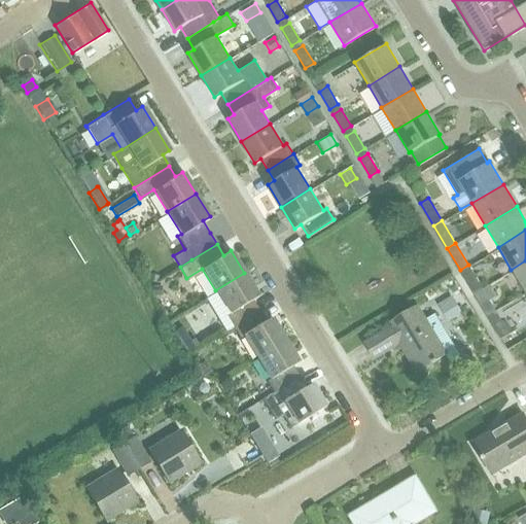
[(525,260),(511,270),(524,291),(525,290),(525,260)]
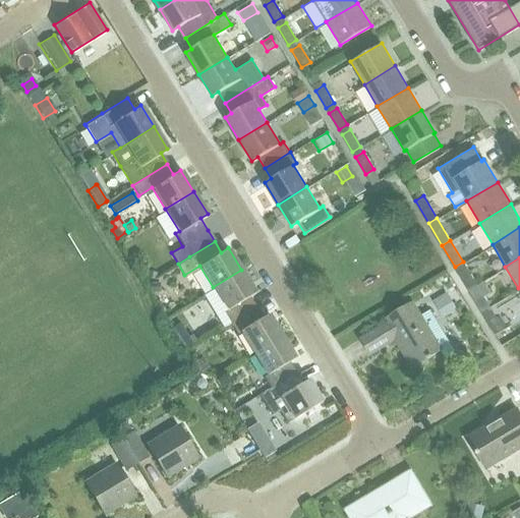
[(463,262),(455,267),(468,289),(476,284),(463,262)]
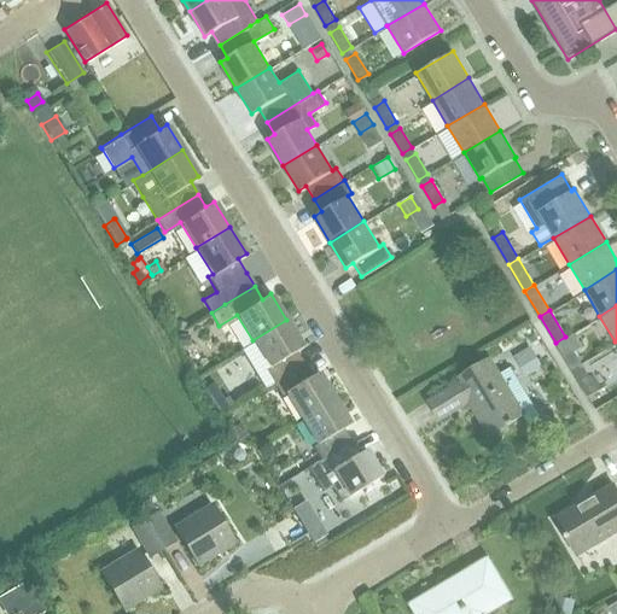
[(252,340),(240,349),(263,386),(272,381),(302,362),(295,350),(302,345),(286,320),(252,340)]
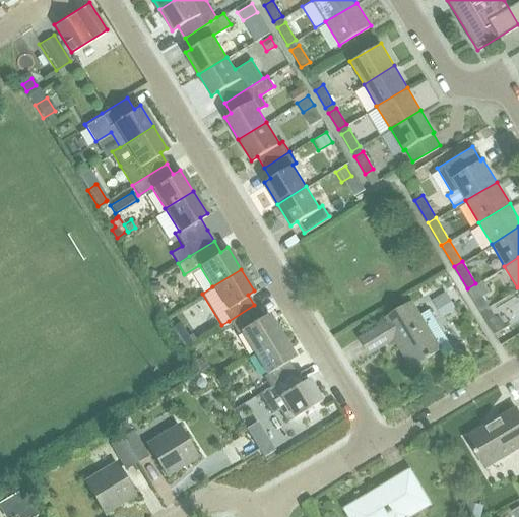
[(154,280),(147,280),(147,289),(157,289),(157,286),(157,280),(154,280)]
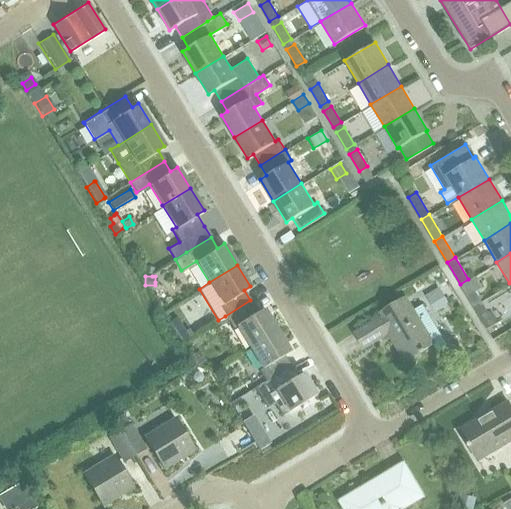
[(481,300),(468,279),(460,284),(473,305),(481,300)]
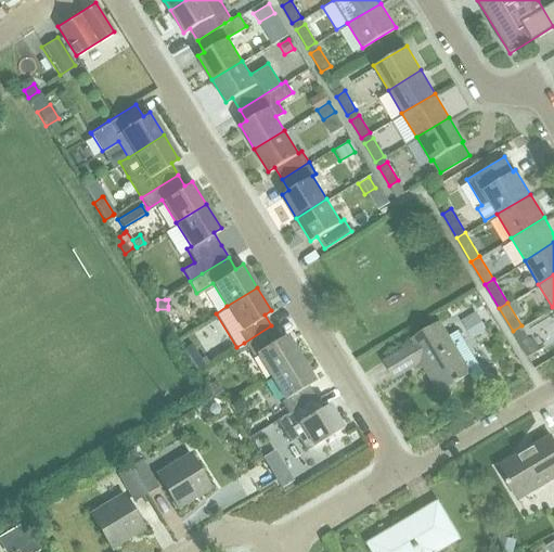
[(472,313),(459,322),(469,339),(482,331),(472,313)]
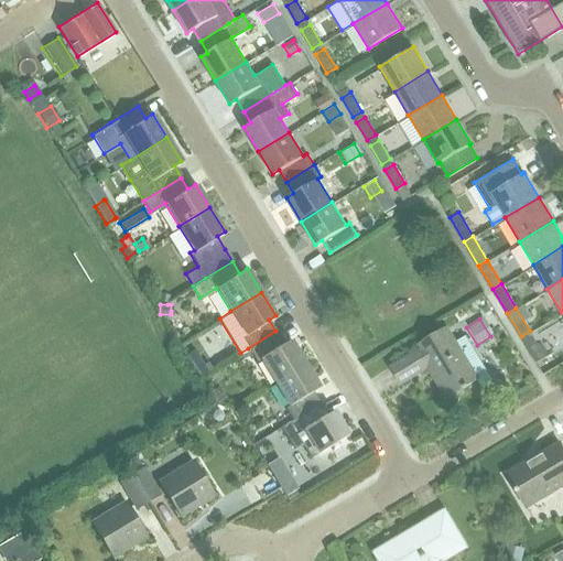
[(422,347),(390,366),(399,381),(426,365),(444,396),(475,378),(479,386),(491,378),(465,334),(454,342),(445,327),(419,343),(422,347)]
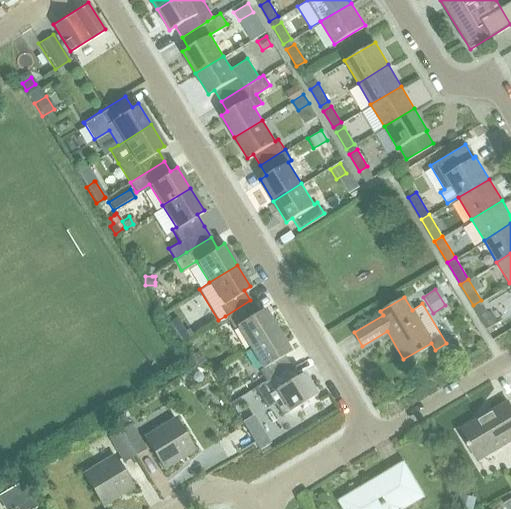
[(257,311),(250,300),(225,316),(232,327),(235,325),(248,346),(276,329),(263,307),(257,311)]
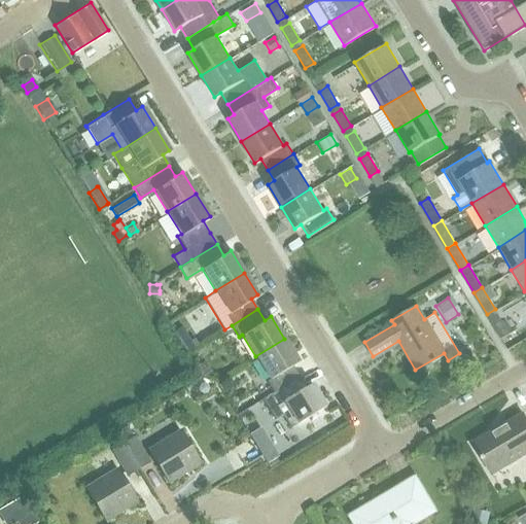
[(495,309),(487,314),(500,338),(509,333),(495,309)]
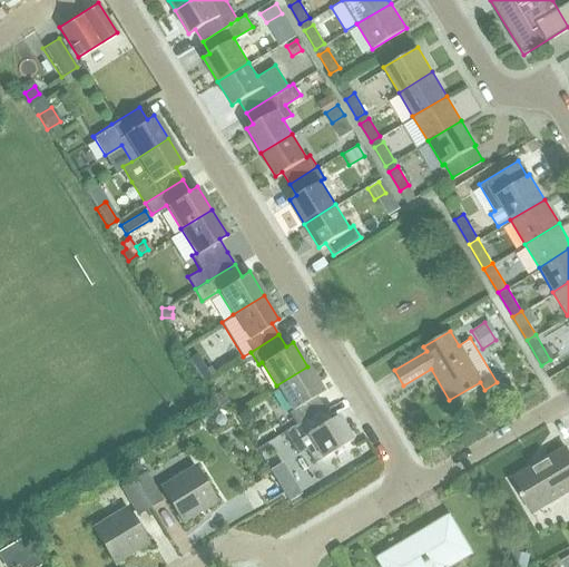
[(200,362),(193,367),(203,382),(212,377),(215,374),(211,367),(207,369),(205,370),(200,362)]
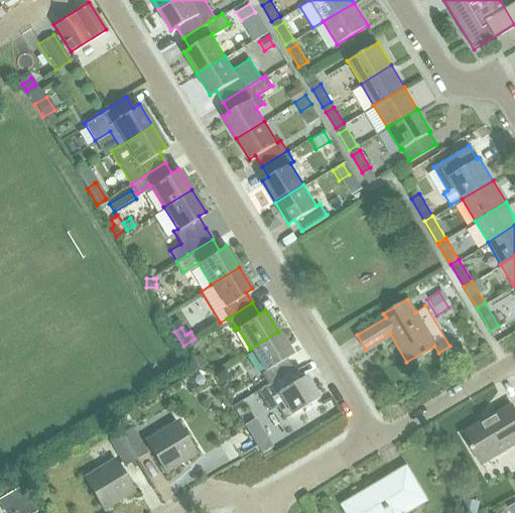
[(278,332),(250,349),(263,370),(260,372),(266,383),(292,367),(285,357),(292,353),(278,332)]
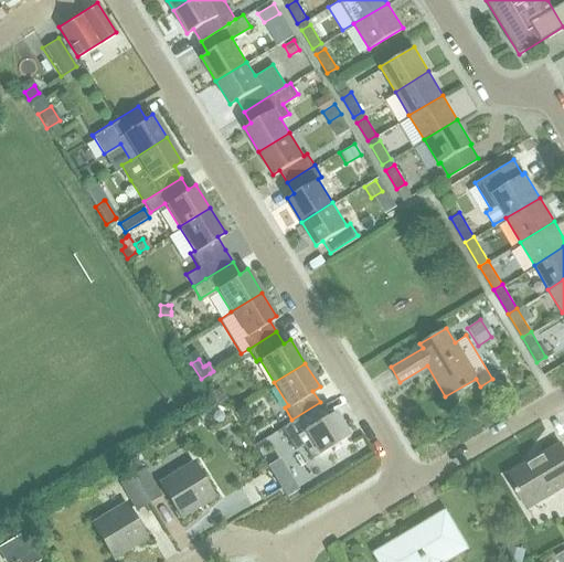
[(216,388),(208,393),(214,403),(223,398),(216,388)]
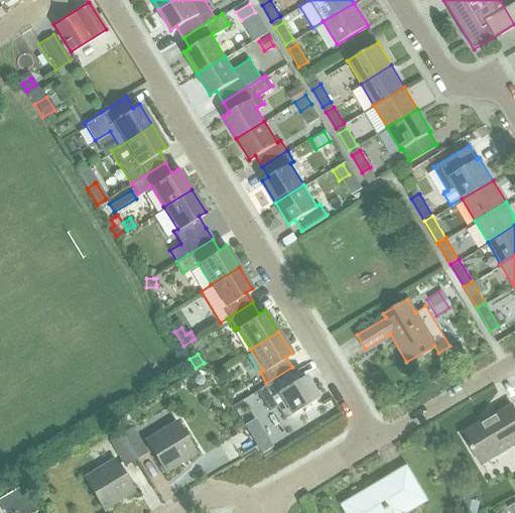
[(283,417),(318,396),(305,374),(298,378),(292,367),(266,383),(256,389),(268,409),(275,405),(283,417)]
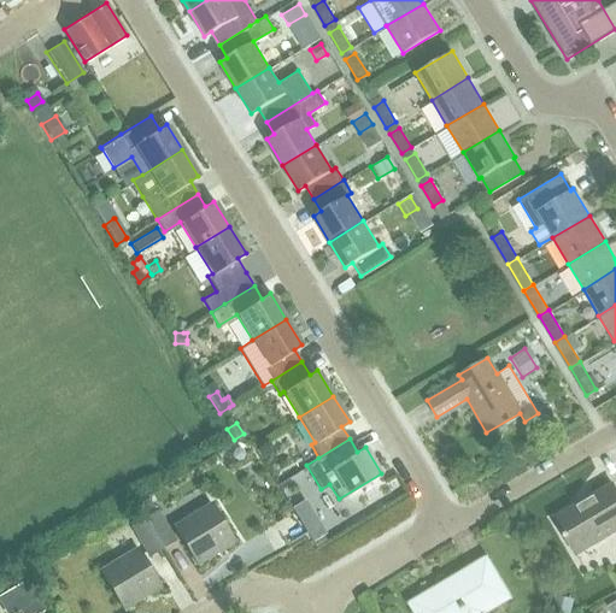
[(615,490),(611,482),(552,517),(575,554),(615,529),(615,490)]
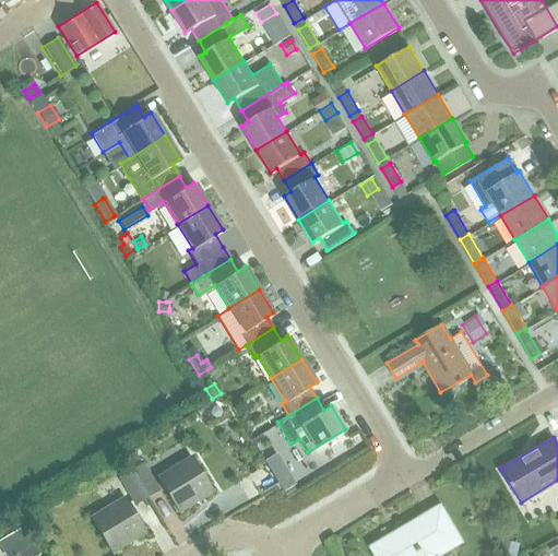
[(177,510),(211,489),(190,454),(156,475),(177,510)]
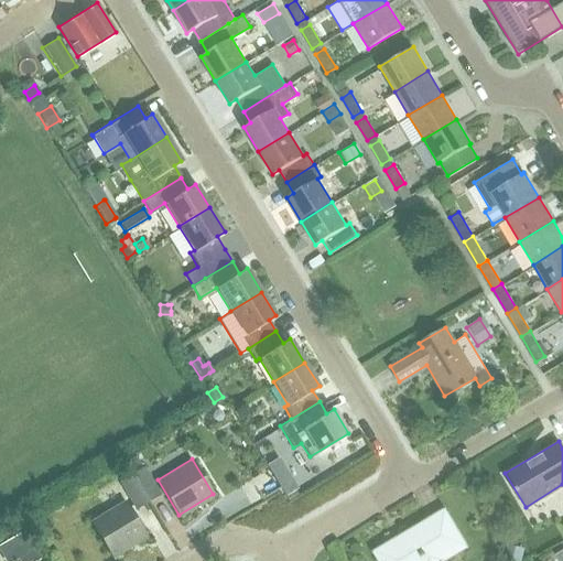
[(159,492),(143,465),(131,473),(148,498),(159,492)]
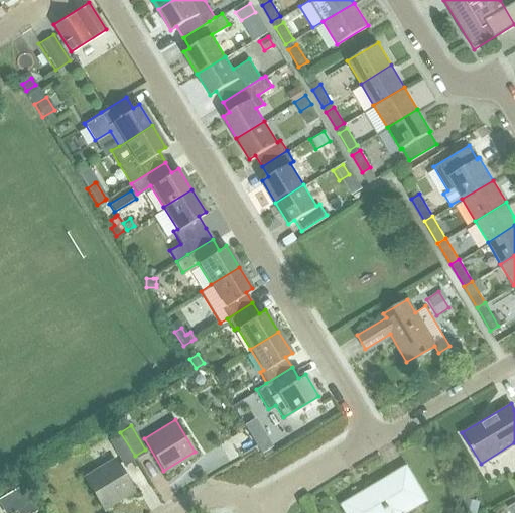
[(262,431),(251,438),(256,446),(260,455),(272,447),(262,431)]
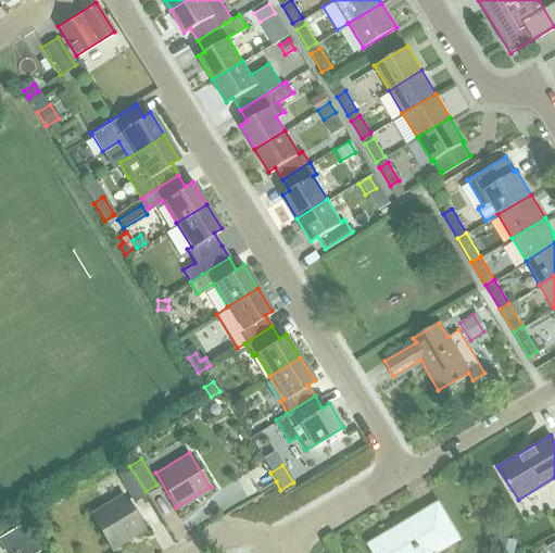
[(146,491),(129,466),(118,473),(134,499),(146,491)]
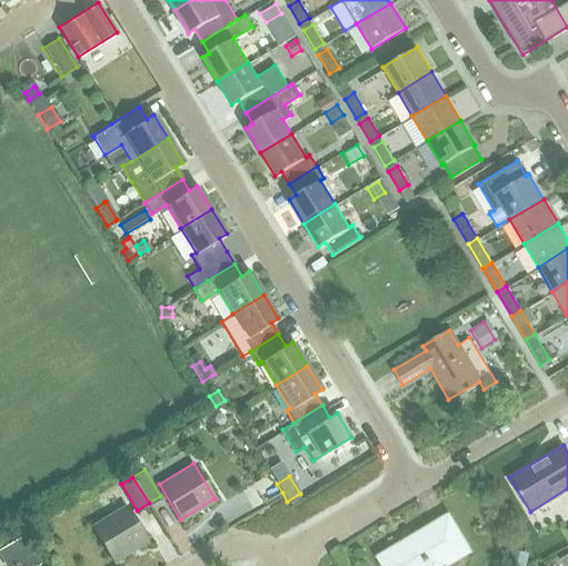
[(113,560),(147,539),(126,505),(91,526),(113,560)]
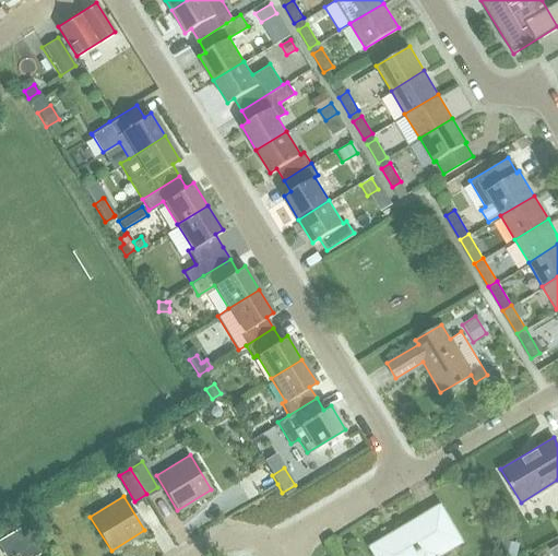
[(437,555),(437,554),(460,540),(439,506),(371,546),(377,555),(437,555)]
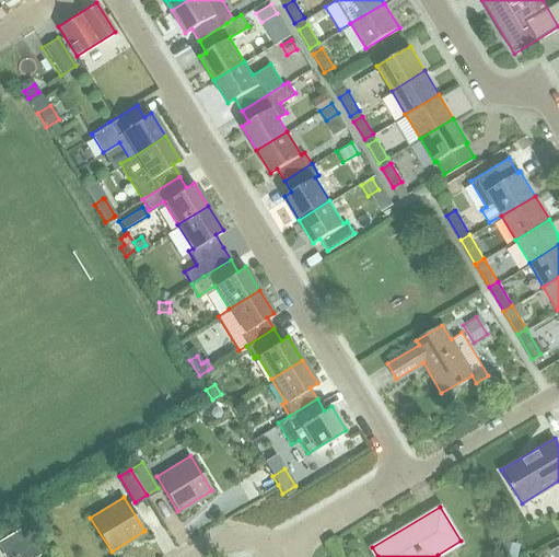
[(41,515),(36,528),(46,531),(50,519),(41,515)]
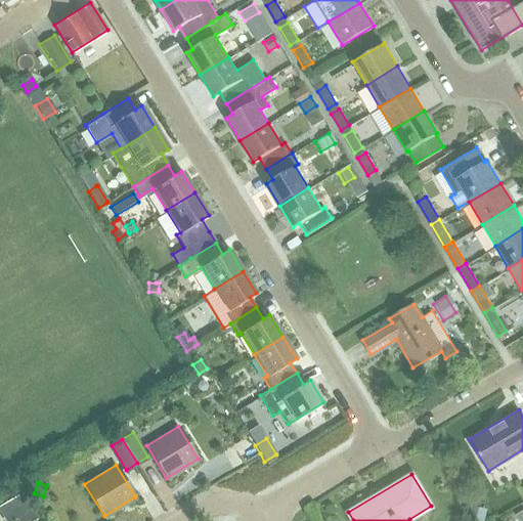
[(22,490),(5,500),(15,517),(17,520),(29,520),(37,516),(22,490)]
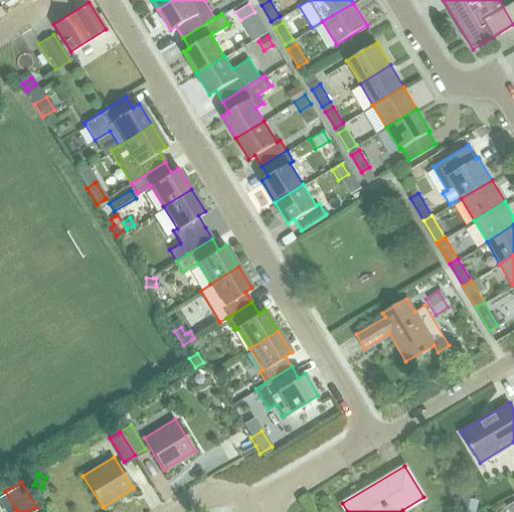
[(461,499),(458,511),(474,511),(476,502),(461,499)]
